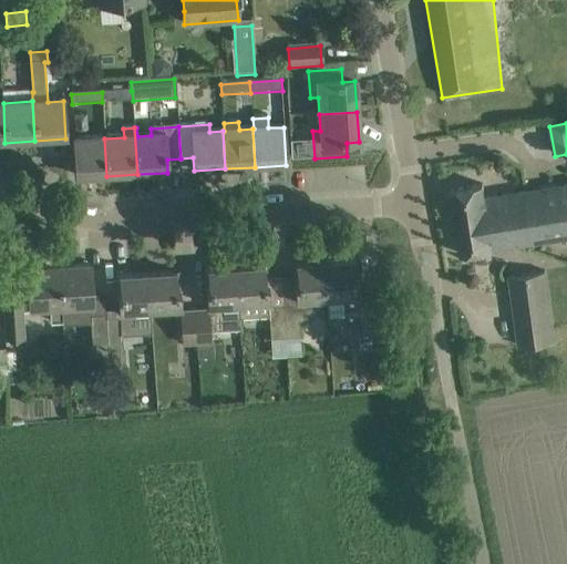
[(74,147),(76,178),(106,176),(104,139),(73,141),(74,147)]
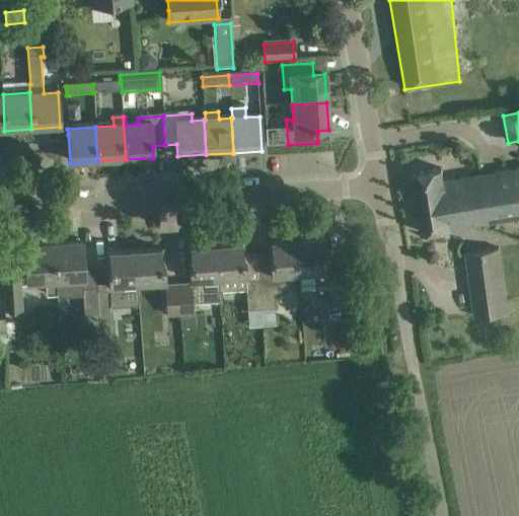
[(422,235),(442,232),(488,225),(480,177),(443,183),(442,171),(433,173),(413,176),(422,235)]
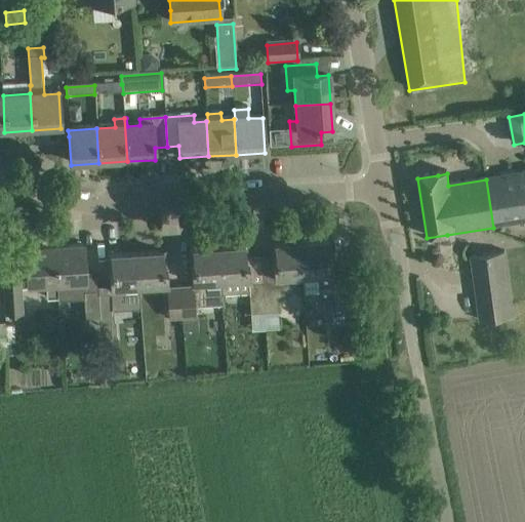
[(524,173),(486,179),(493,228),(524,223),(524,173)]
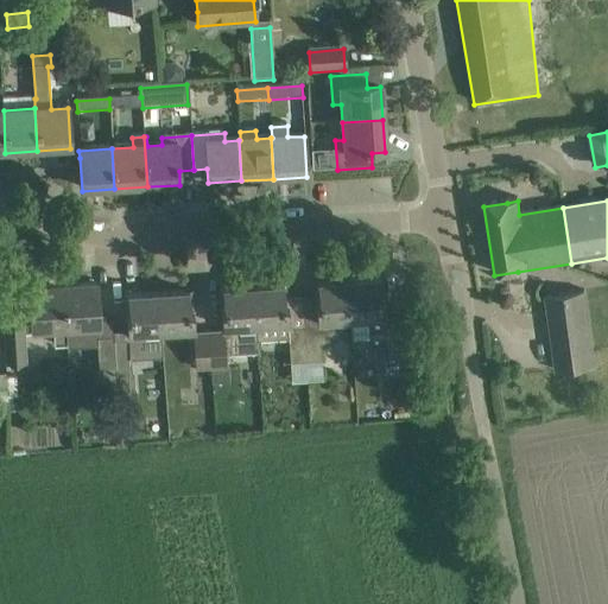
[(380,281),(348,284),(350,322),(349,322),(352,343),(368,342),(368,335),(382,335),(385,358),(400,357),(398,324),(384,324),(384,319),(381,298),(379,298),(378,284),(381,284),(380,281)]
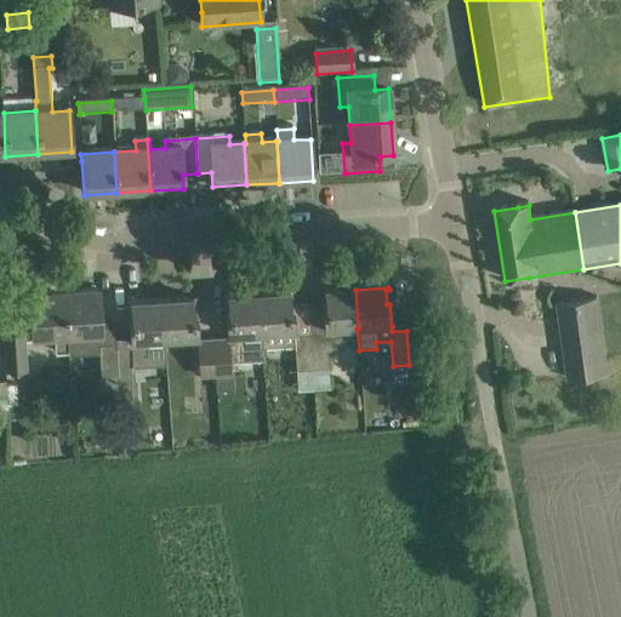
[(228,342),(214,343),(216,378),(232,377),(231,364),(262,363),(262,350),(261,336),(262,336),(260,295),(258,295),(258,292),(258,290),(239,291),(239,293),(240,296),(226,297),(226,300),(228,300),(229,314),(226,314),(227,336),(227,338),(228,342)]
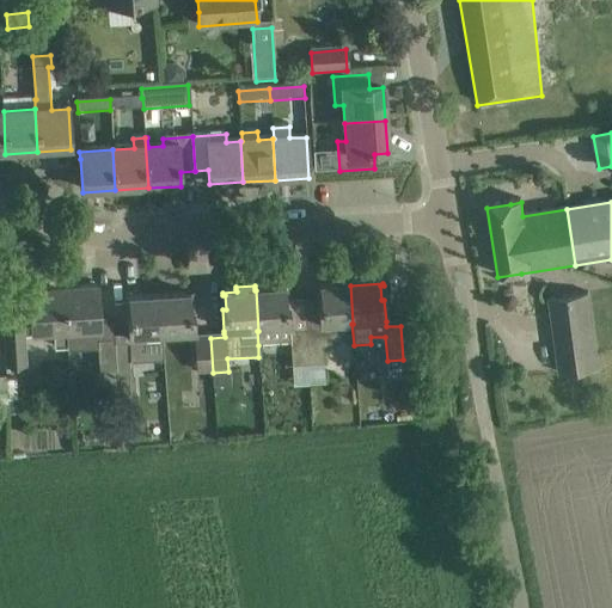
[(350,286),(316,288),(316,290),(319,290),(320,305),(317,305),(318,326),(322,326),(322,333),(323,345),(335,344),(334,325),(353,324),(350,286)]
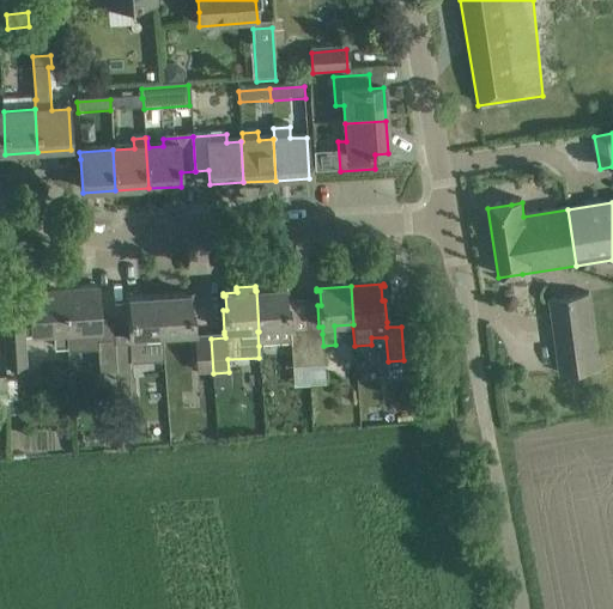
[(96,287),(62,290),(66,346),(79,345),(78,334),(99,332),(96,287)]
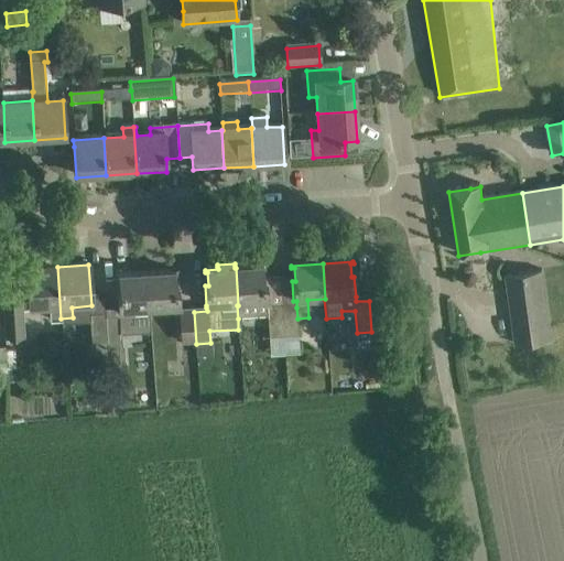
[(29,283),(1,286),(2,311),(23,310),(30,310),(50,309),(50,320),(61,319),(57,267),(28,269),(29,283)]
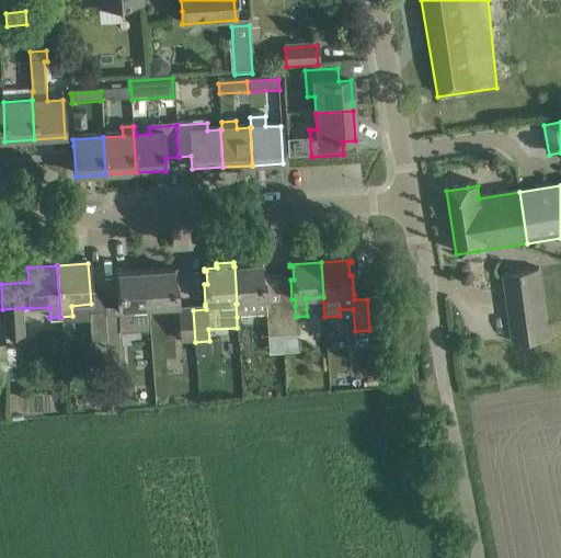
[(237,317),(266,315),(266,303),(266,302),(265,281),(263,281),(262,268),(264,268),(264,265),(235,266),(237,304),(236,304),(237,317)]
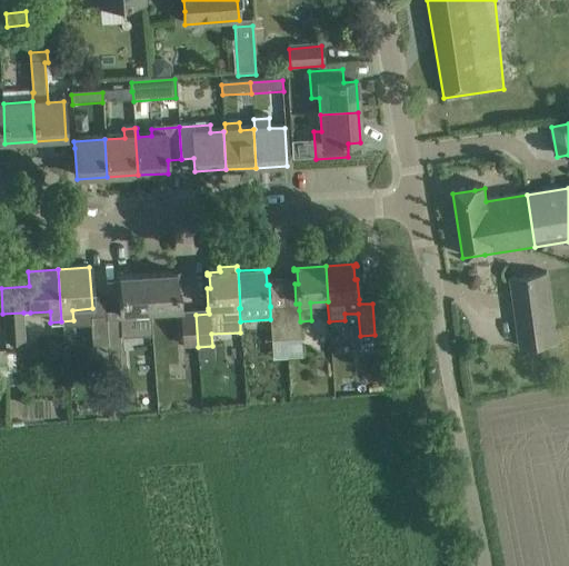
[(149,277),(151,313),(181,311),(180,290),(178,290),(177,277),(179,277),(179,275),(149,277)]
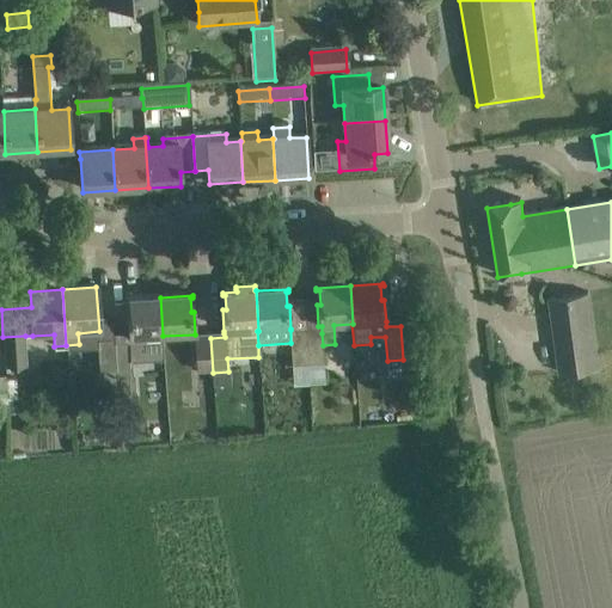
[(550,301),(561,376),(598,373),(588,295),(550,301)]
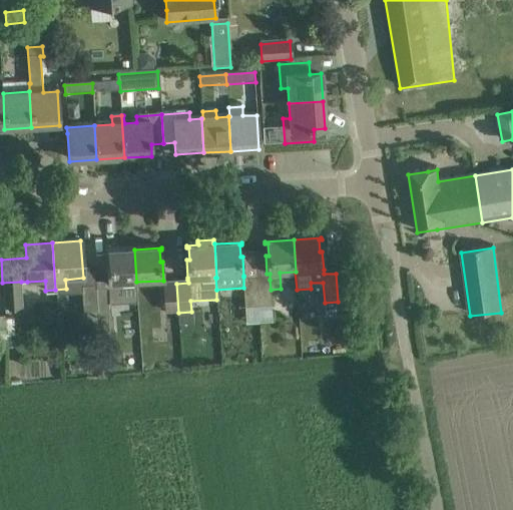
[(96,282),(96,287),(96,290),(109,289),(110,295),(136,294),(136,282),(134,249),(105,251),(105,253),(107,253),(108,266),(106,266),(107,281),(96,282)]
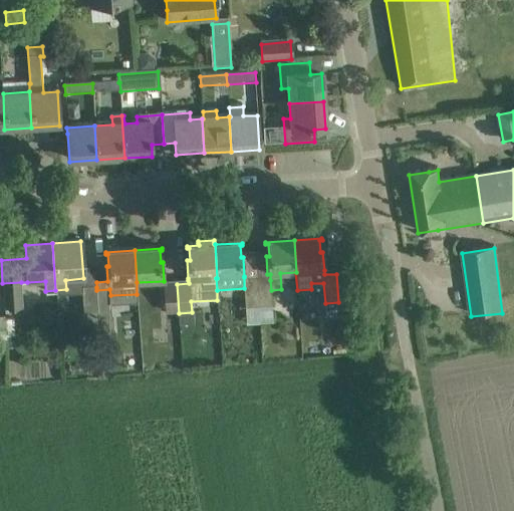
[(244,277),(244,288),(245,310),(259,309),(257,281),(256,275),(244,276),(244,277)]
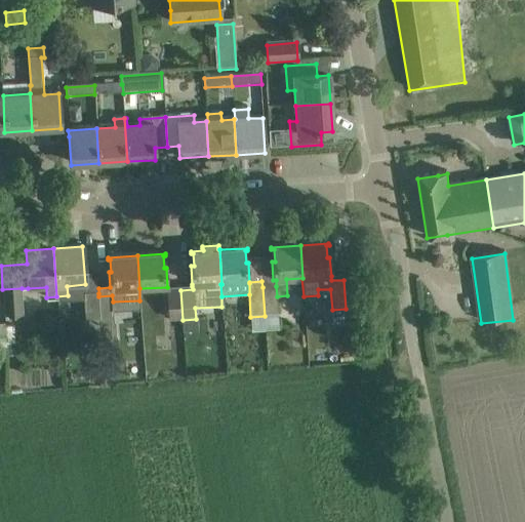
[(276,286),(263,287),(265,316),(278,315),(277,296),(276,286)]
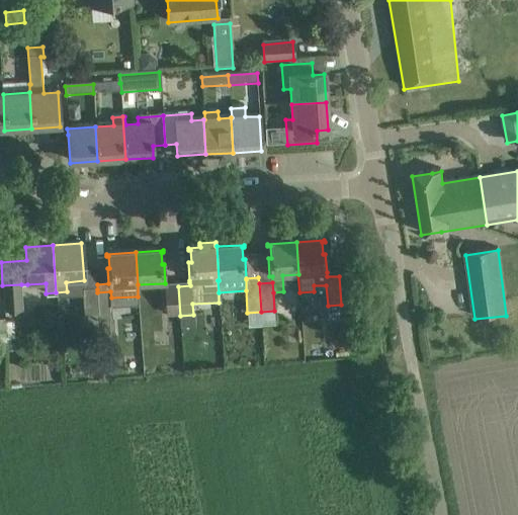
[(2,285),(4,313),(22,312),(21,284),(2,285)]
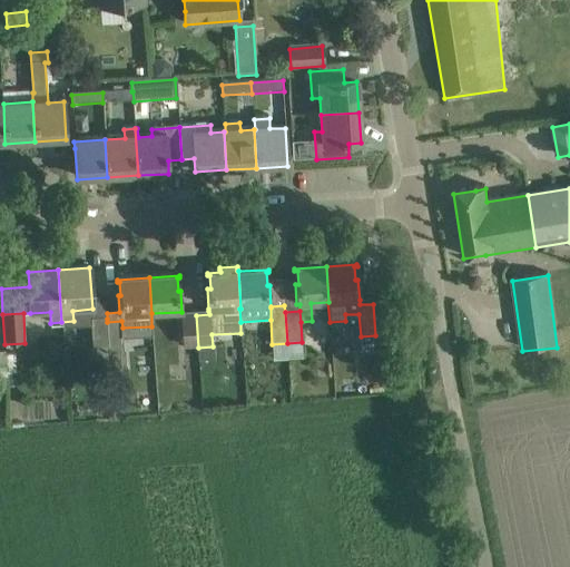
[(180,316),(183,349),(198,348),(196,315),(180,316)]
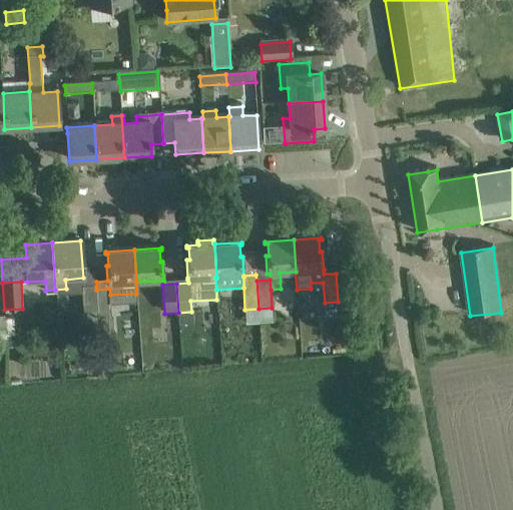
[(96,287),(82,288),(83,314),(98,313),(96,290),(96,287)]
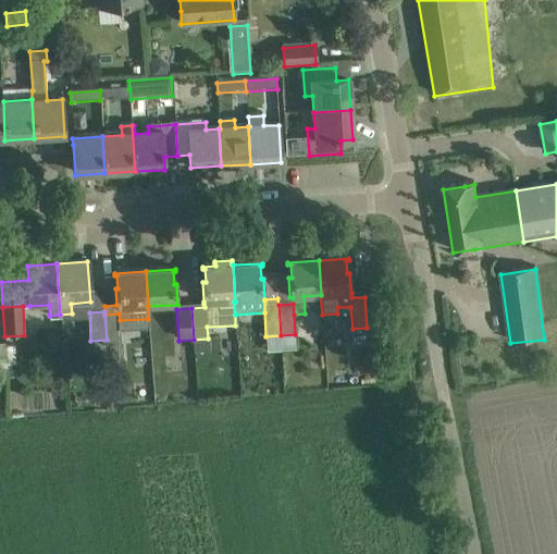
[(119,314),(104,315),(107,340),(107,346),(121,345),(120,320),(119,314)]
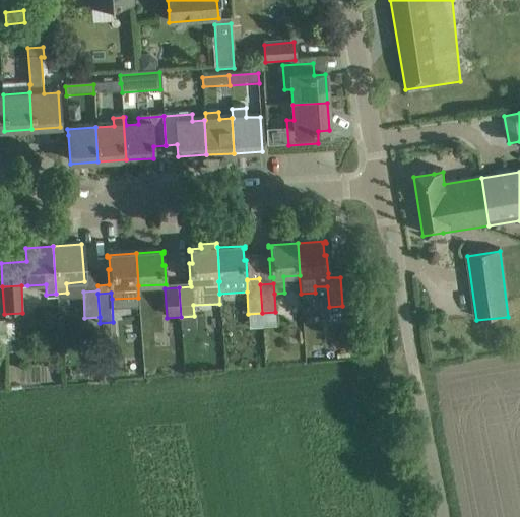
[(6,324),(8,352),(18,352),(17,341),(15,341),(14,324),(6,324)]
